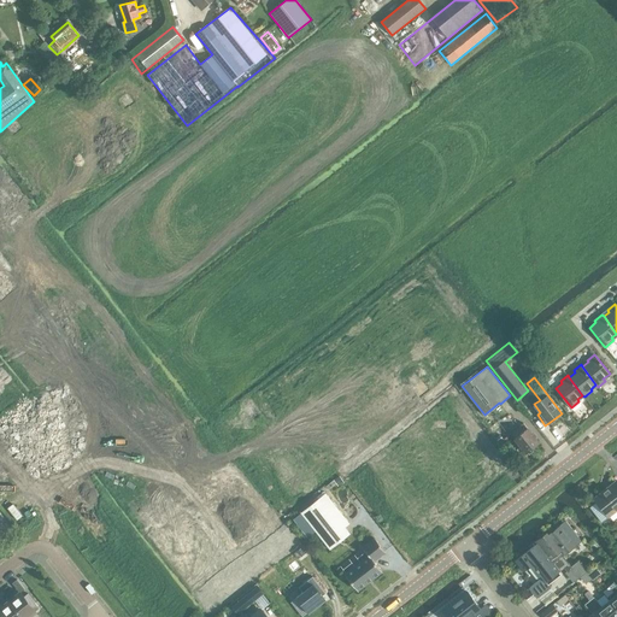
[(510,433),(515,439),(527,453),(540,444),(527,428),(528,428),(523,422),(510,433)]
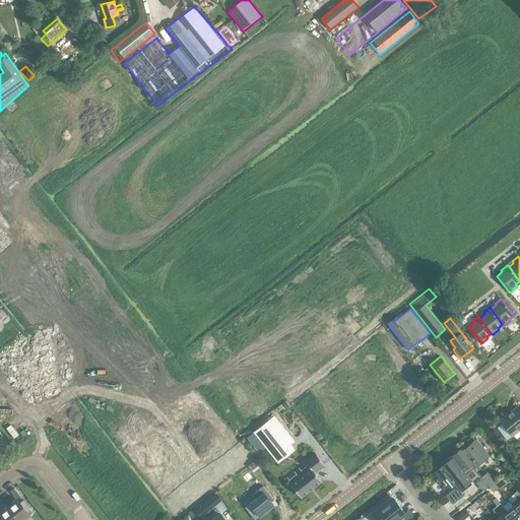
[(285,401),(280,404),(282,407),(284,409),(289,406),(285,401)]
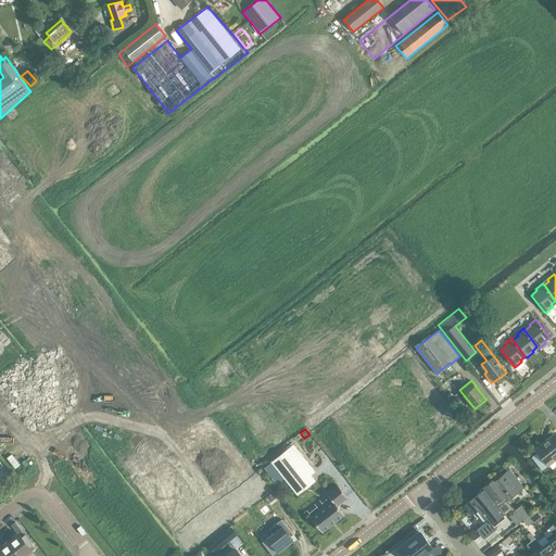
[(538,452),(531,457),(536,464),(542,471),(548,466),(555,460),(555,436),(554,433),(534,449),(538,452)]
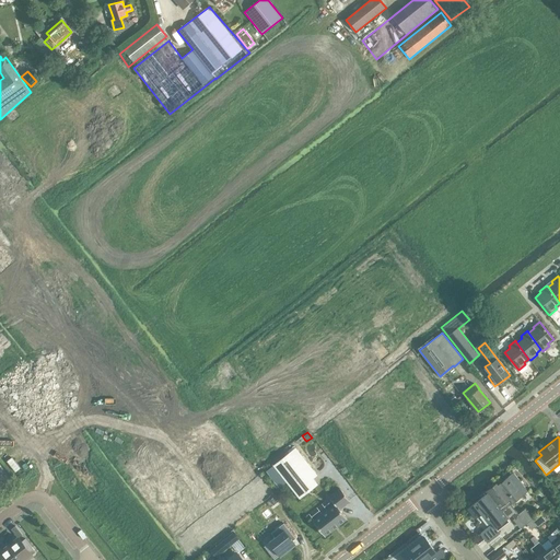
[(295,447),(273,465),(299,498),(317,483),(313,478),(317,475),(295,447)]
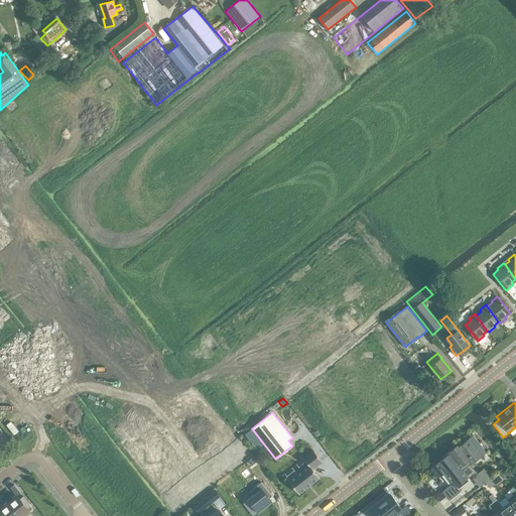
[(456,445),(448,452),(469,477),(472,475),(481,486),(481,487),(491,479),(484,469),(478,474),(471,465),(473,464),(487,453),(473,435),(458,447),(456,445)]
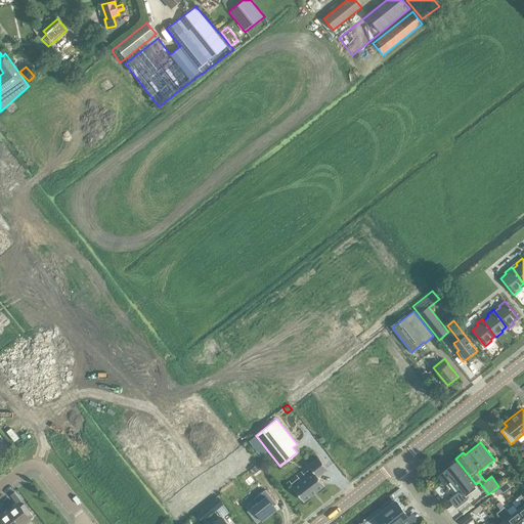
[(317,476),(328,469),(318,457),(308,466),(313,472),(293,488),(304,501),(324,485),(317,476)]
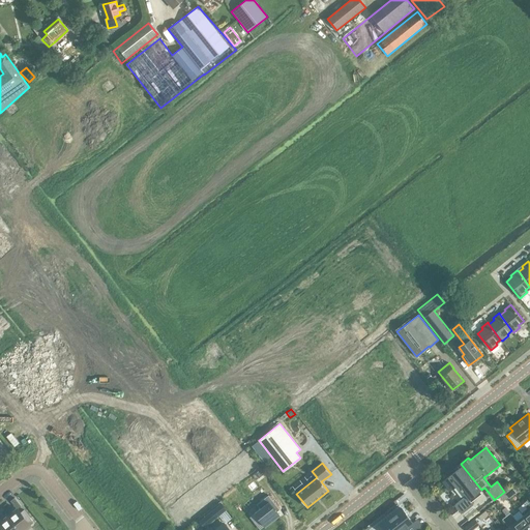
[(481,490),(461,464),(458,466),(452,470),(454,472),(442,481),(450,492),(458,486),(466,495),(455,504),(463,512),(463,513),(474,504),(472,502),(483,493),(481,490)]
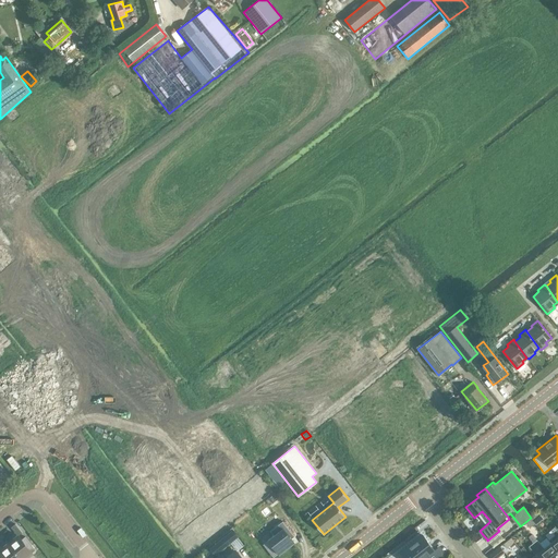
[(271,496),(266,500),(269,505),(277,499),(273,495),(271,496)]
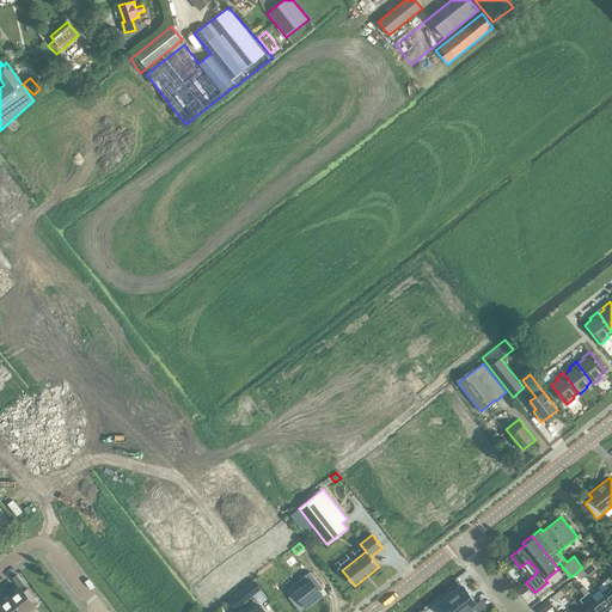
[(597,569),(593,564),(585,571),(588,575),(597,569)]
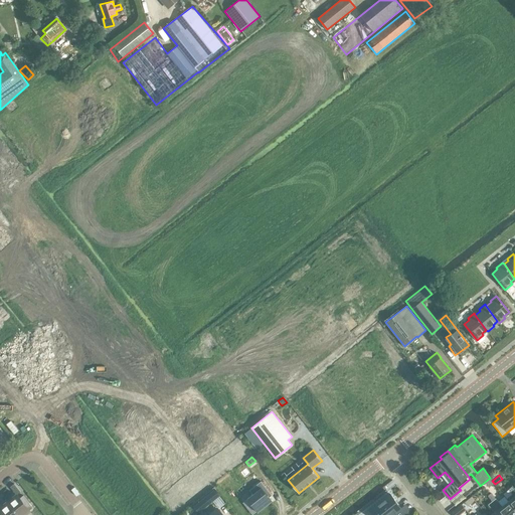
[(252,494),(247,499),(258,512),(272,501),(267,494),(270,492),(261,481),(249,490),(252,494)]
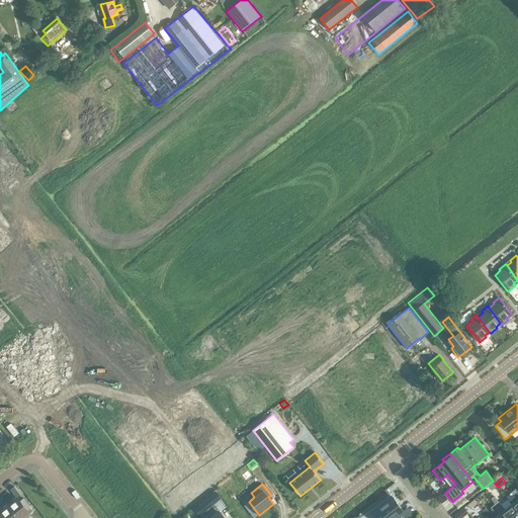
[(19,493),(14,487),(10,490),(15,496),(19,493)]
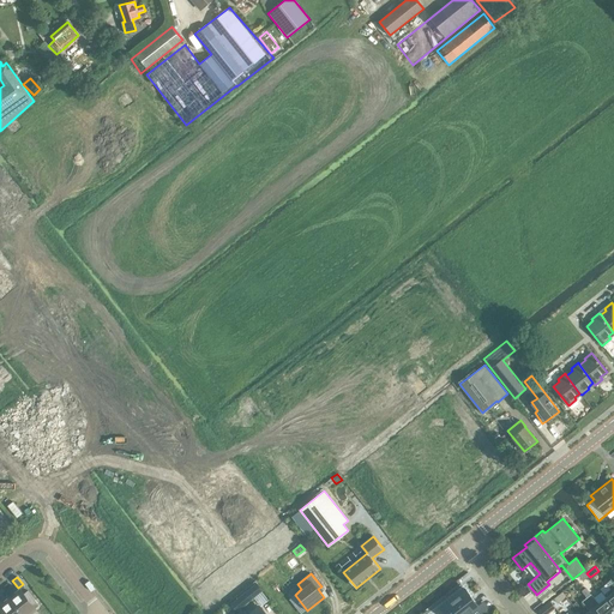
[(606,597),(613,607),(613,582),(611,578),(606,583),(611,589),(603,595),(606,597)]
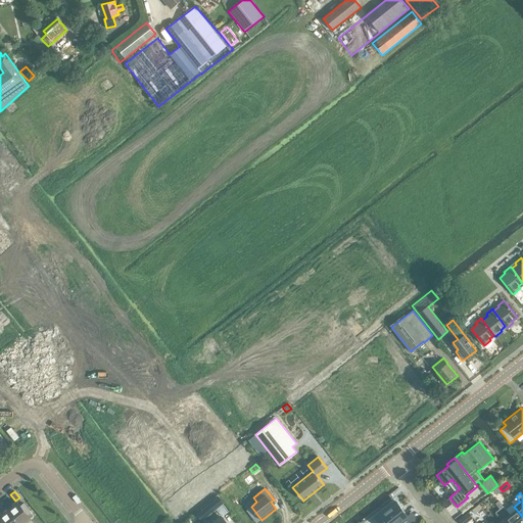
[(218,496),(202,509),(207,515),(216,509),(223,504),(218,496)]
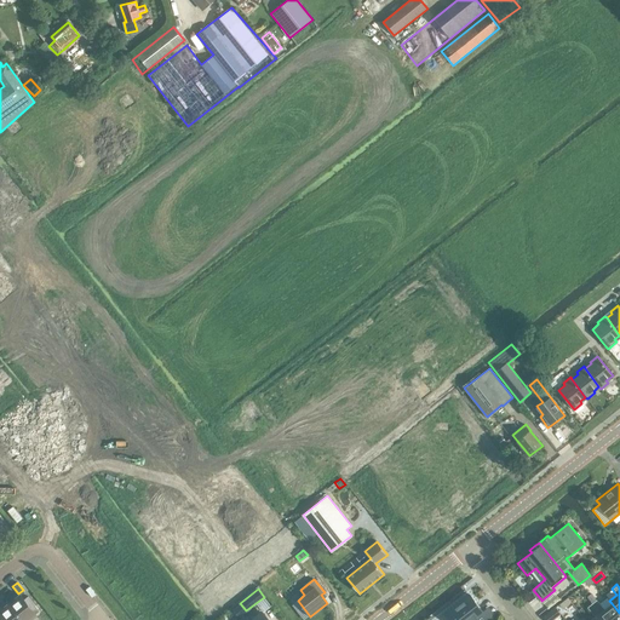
[(22,619),(28,619),(40,610),(28,596),(24,600),(21,595),(10,603),(22,619)]
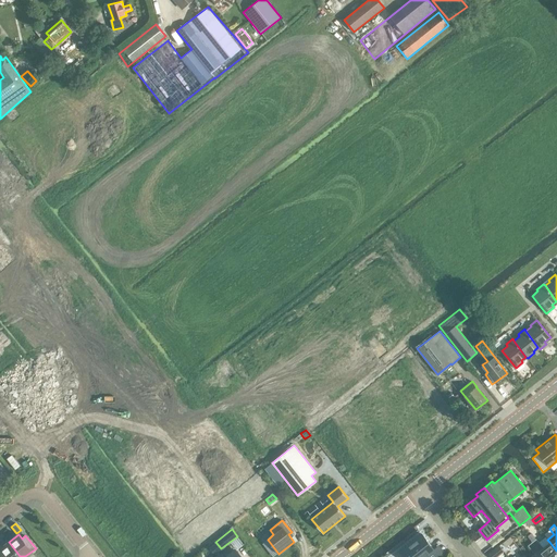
[(422,534),(399,553),(403,556),(438,556),(440,556),(422,534)]
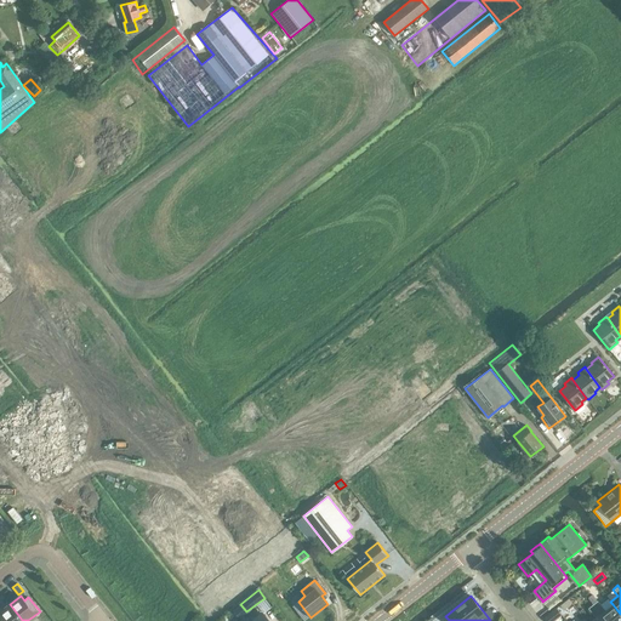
[(573,603),(569,598),(560,605),(564,610),(573,603)]
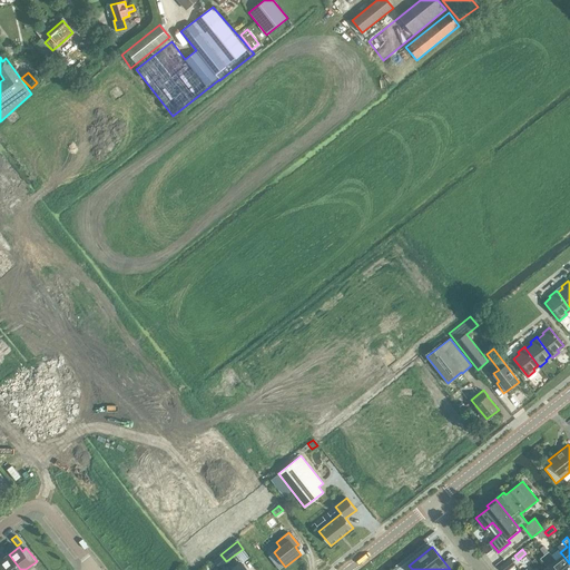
[(544,554),(557,569),(569,569),(569,563),(562,554),(556,560),(549,551),(544,554)]
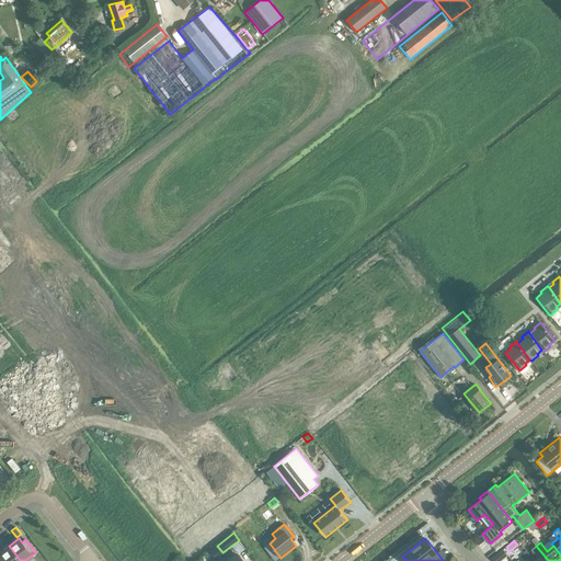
[(20,560),(9,546),(2,551),(0,549),(0,553),(6,560),(20,560)]
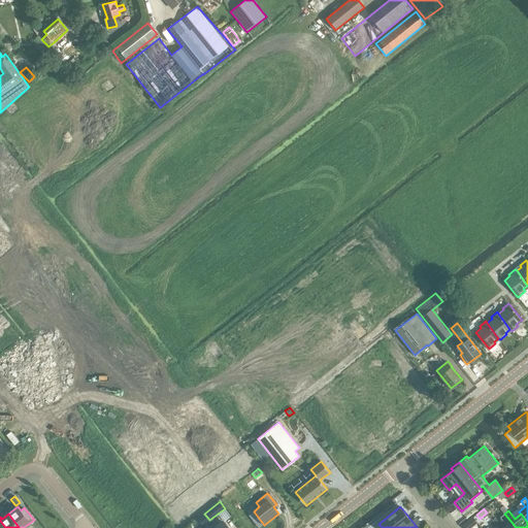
[(501,527),(516,527),(504,514),(500,517),(506,525),(501,527)]
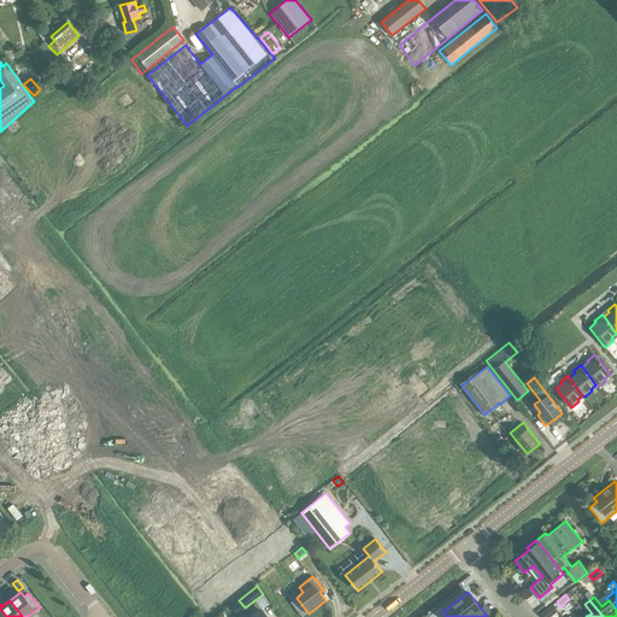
[(550,616),(558,611),(553,604),(541,613),(544,616),(550,616)]
